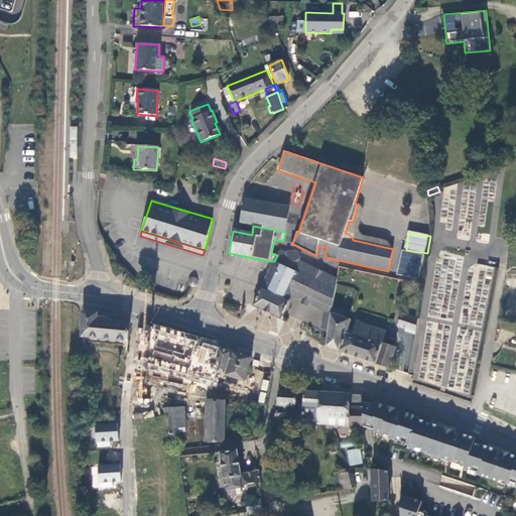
[(262,287),(253,306),(281,319),(290,300),(289,300),(291,295),(302,300),(300,303),(307,306),(308,303),(324,310),(331,313),(332,307),(337,279),(328,275),(311,267),(299,261),(300,258),(297,253),(293,251),(287,251),(285,255),(279,252),(277,255),(274,261),(262,287)]
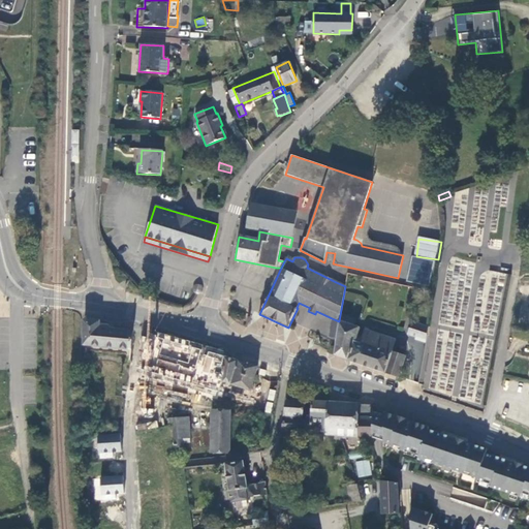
[(195,294),(198,294),(200,294),(203,292),(204,290),(204,288),(203,286),(200,284),(198,284),(196,284),(194,285),(193,286),(192,289),(192,291),(194,293),(195,294)]
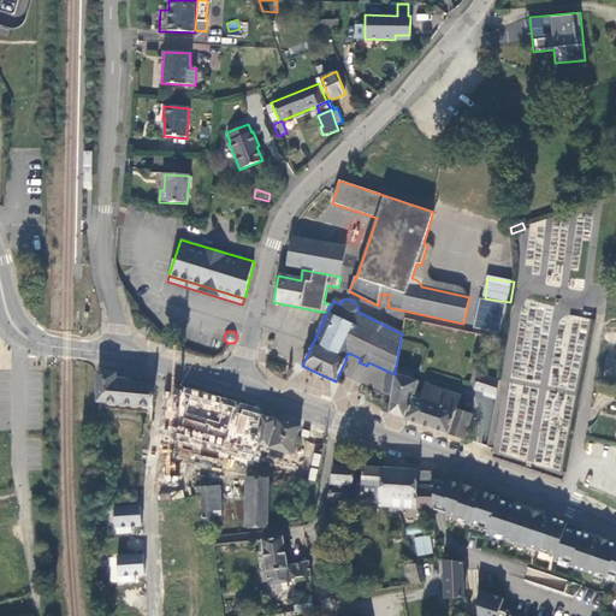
[(412,380),(414,372),(396,367),(395,374),(412,380)]
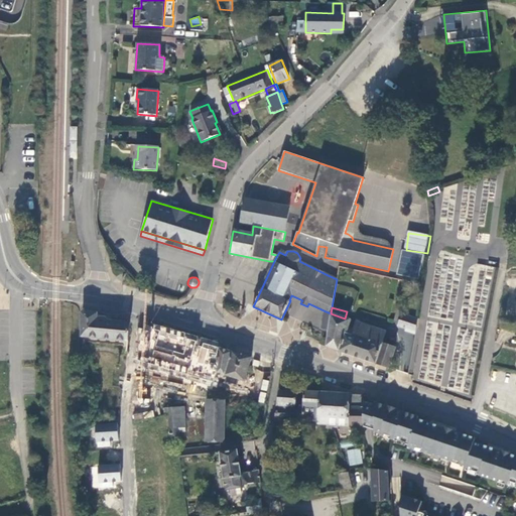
[(127,341),(130,323),(112,321),(107,321),(108,317),(97,316),(97,313),(86,310),(82,312),(82,337),(127,341)]
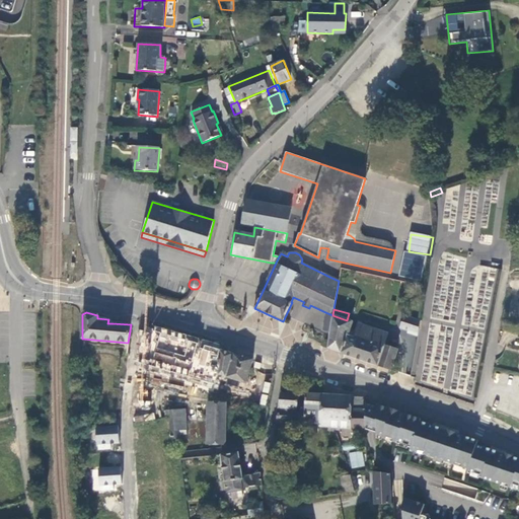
[(330,332),(332,315),(325,312),(322,330),(330,332)]
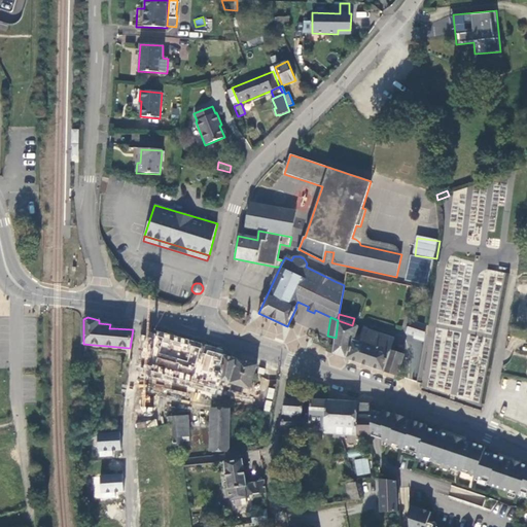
[(394,339),(365,329),(360,343),(353,341),(357,327),(352,325),(338,320),(336,338),(332,354),(396,376),(403,355),(390,350),(394,339)]
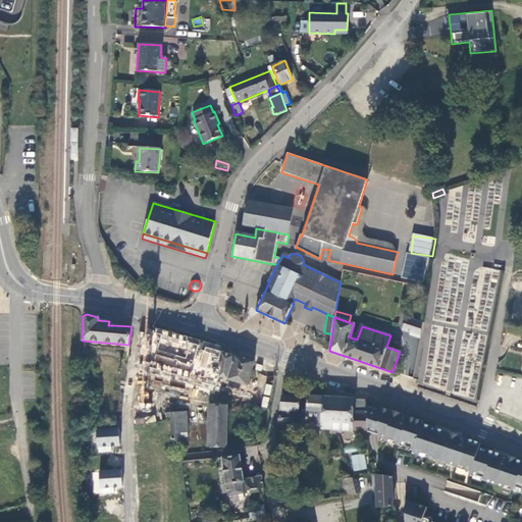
[(254,362),(221,353),(220,377),(248,385),(254,362)]
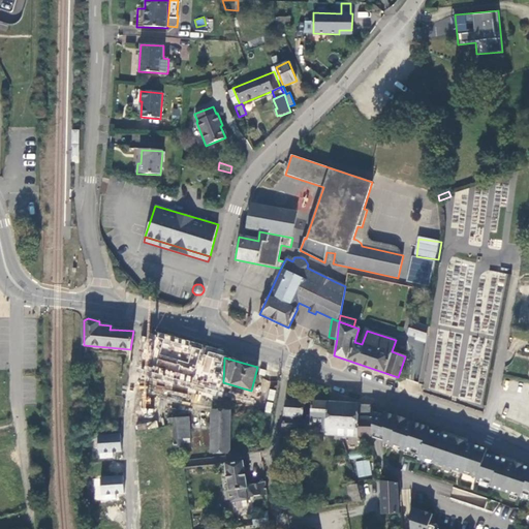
[(303,416),(305,402),(286,401),(281,433),(310,434),(311,416),(303,416)]
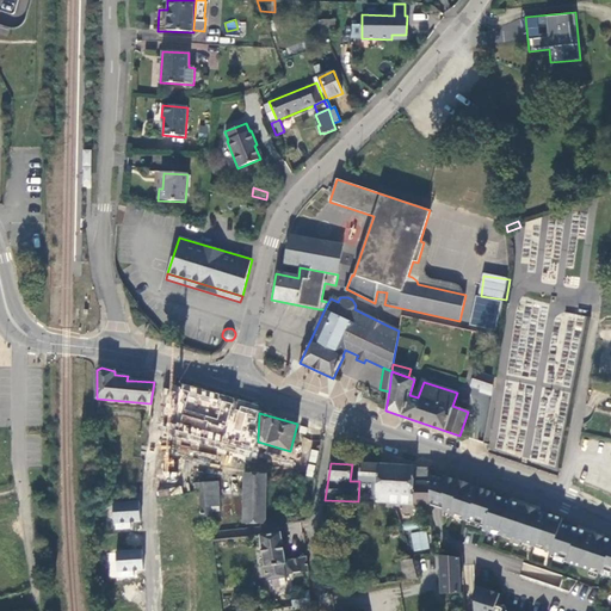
[(376,503),(378,464),(359,464),(359,481),(358,501),(376,503)]
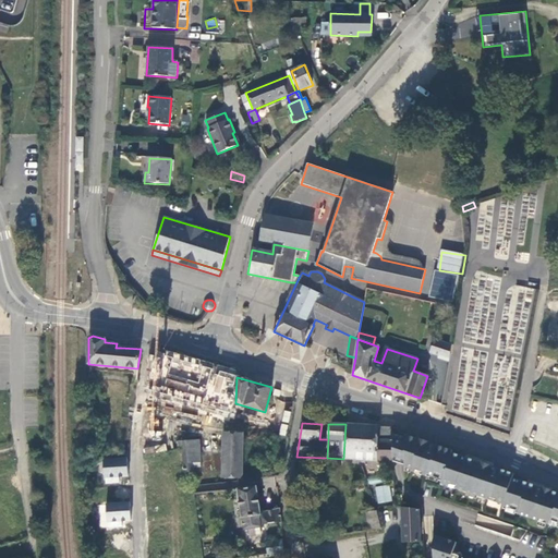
[(392,427),(378,427),(346,424),(343,459),(352,459),(352,463),(360,463),(360,459),(378,460),(392,461),(392,440),(390,440),(391,434),(392,427)]
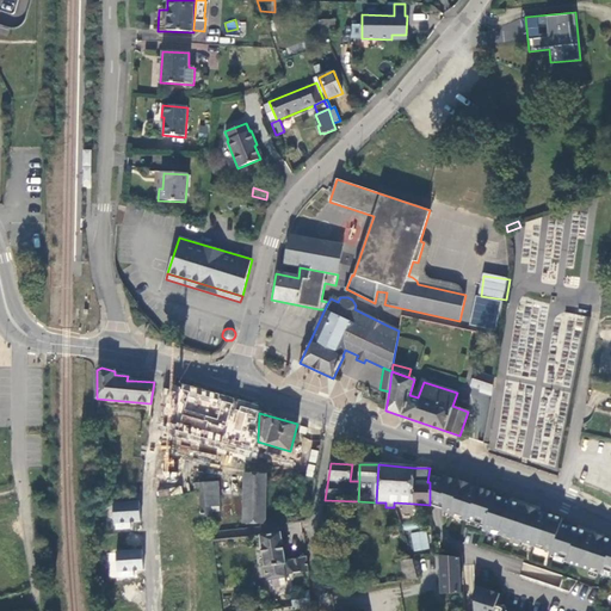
[(265,524),(266,475),(247,474),(245,476),(244,522),(246,524),(265,524)]
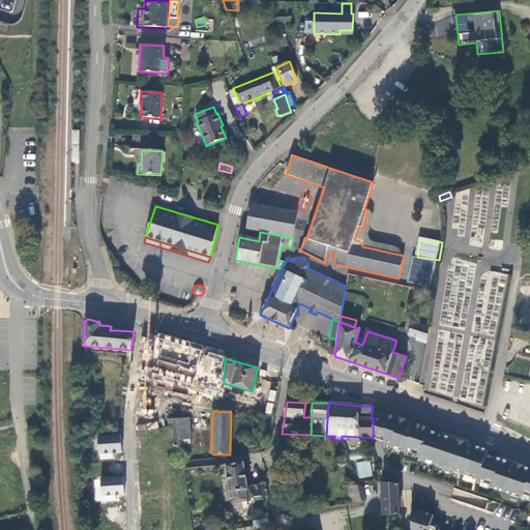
[(465,445),(458,443),(457,440),(429,431),(430,429),(407,420),(406,423),(399,420),(398,417),(384,413),(384,416),(372,412),(371,418),(373,418),(373,438),(384,442),(383,444),(389,446),(389,447),(404,452),(404,451),(419,457),(418,458),(423,460),(423,462),(477,480),(478,477),(483,479),(481,483),(493,487),(492,489),(522,499),(523,496),(529,497),(529,469),(522,467),(522,468),(516,467),(514,464),(487,454),(488,450),(466,443),(465,445)]
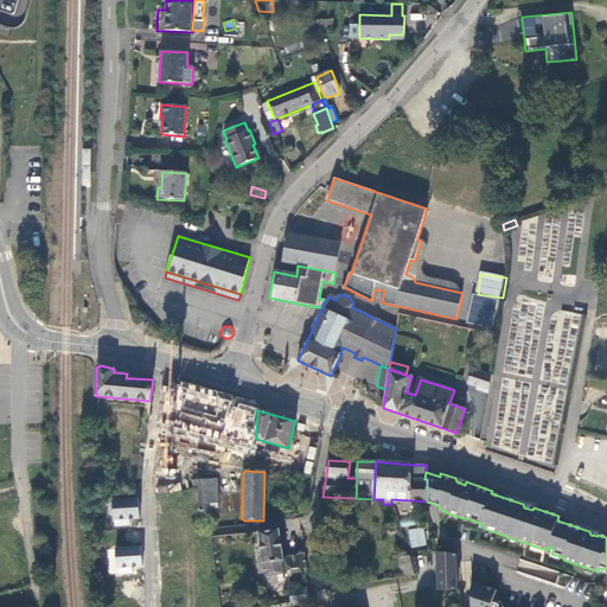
[(218,509),(217,480),(204,480),(192,481),(192,490),(199,489),(204,487),(204,504),(210,504),(211,509),(218,509)]
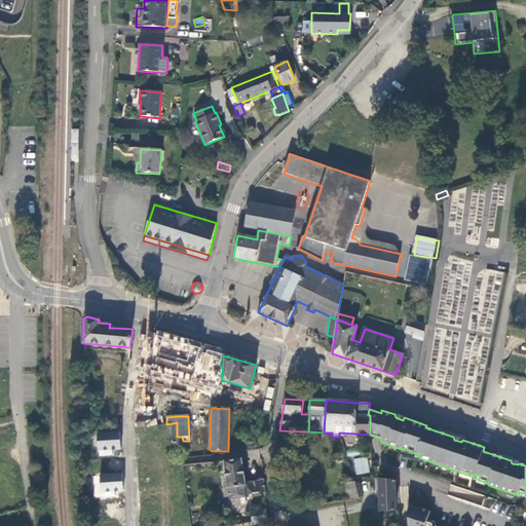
[(120,431),(97,430),(97,456),(114,456),(114,450),(120,450),(120,431)]
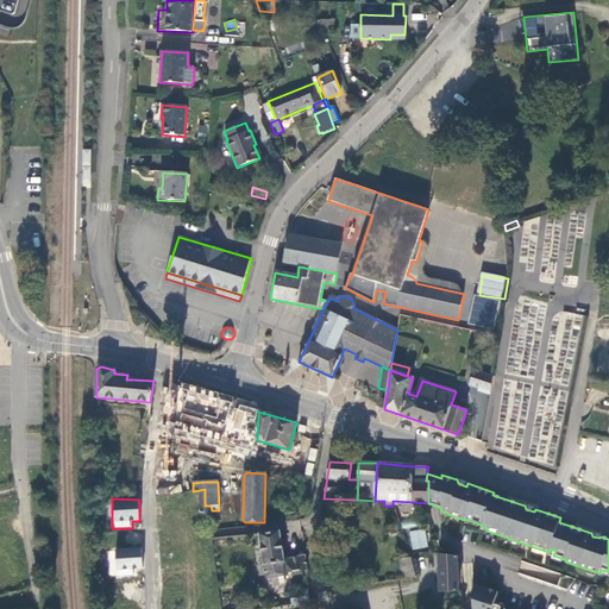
[(212,510),(211,506),(205,506),(200,506),(201,520),(212,519),(212,510)]
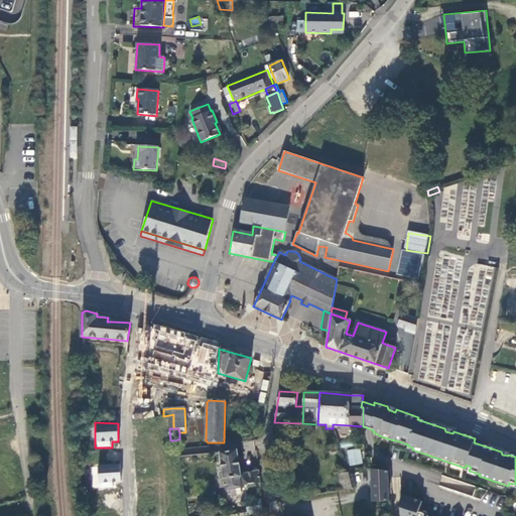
[(259,471),(241,475),(238,449),(220,453),(226,491),(242,488),(241,486),(260,484),(259,471)]
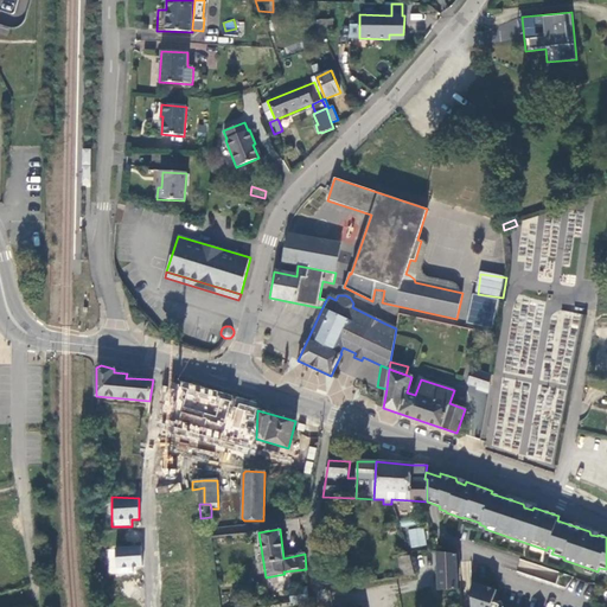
[(107,573),(141,574),(142,547),(108,545),(107,573)]
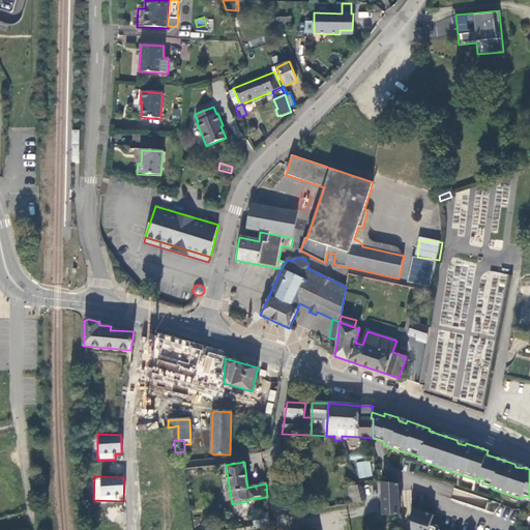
[(398,484),(382,482),(383,516),(399,514),(398,484)]
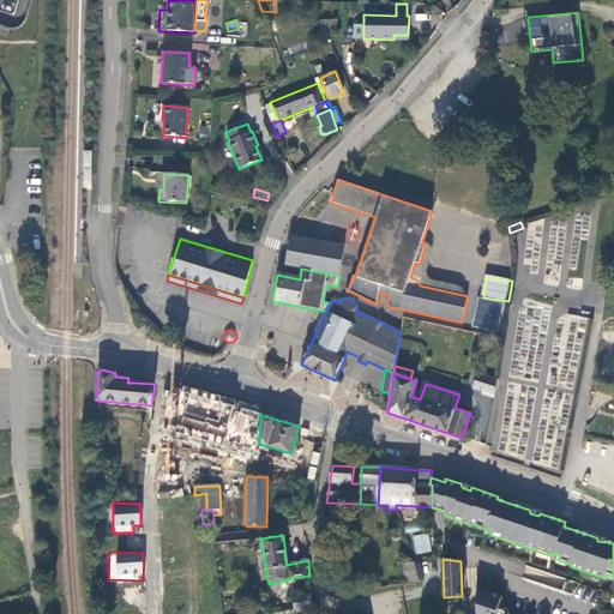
[(419,582),(414,563),(402,563),(407,583),(419,582)]
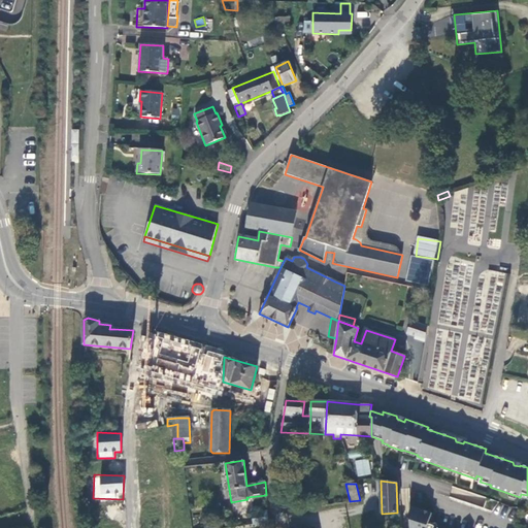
[(454,495),(464,497),(465,490),(455,488),(454,495)]
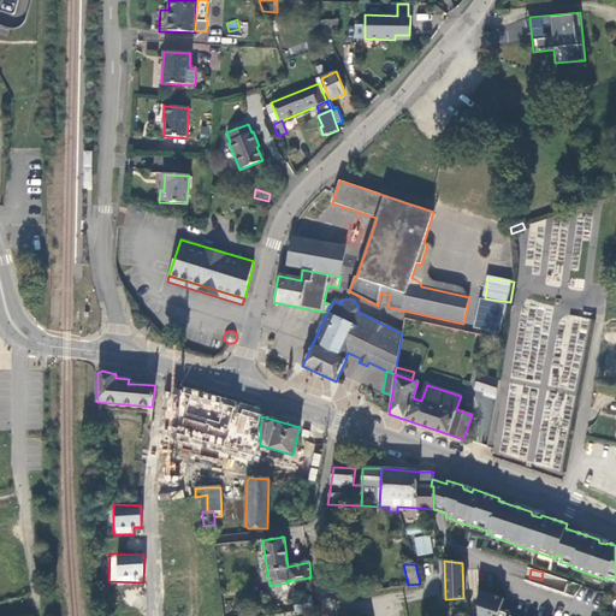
[(342,581),(342,579),(327,579),(330,582),(330,593),(347,592),(347,581),(342,581)]
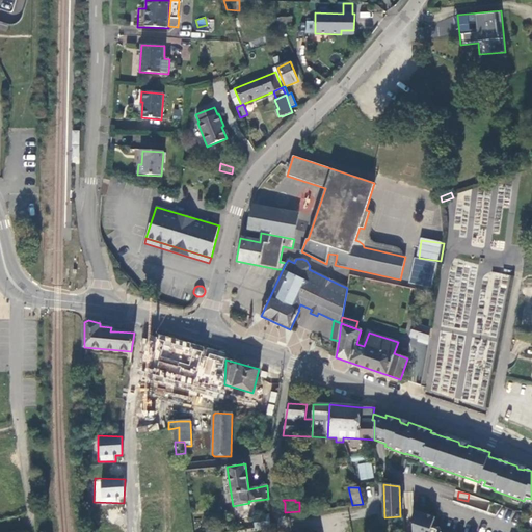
[(426,531),(427,531),(429,531),(435,517),(415,510),(413,517),(413,531),(426,531)]
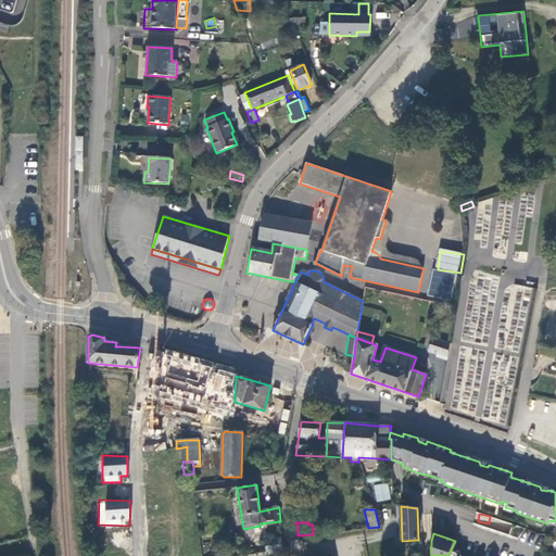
[(285,551),(282,539),(281,539),(265,541),(266,553),(281,551),(285,551)]
